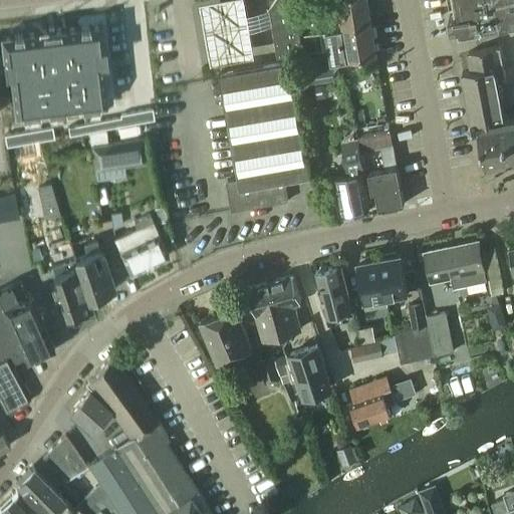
[(272,28),(269,9),(265,12),(247,16),(243,0),(231,0),(199,6),(210,67),(254,60),(249,33),(265,30),(272,28)]
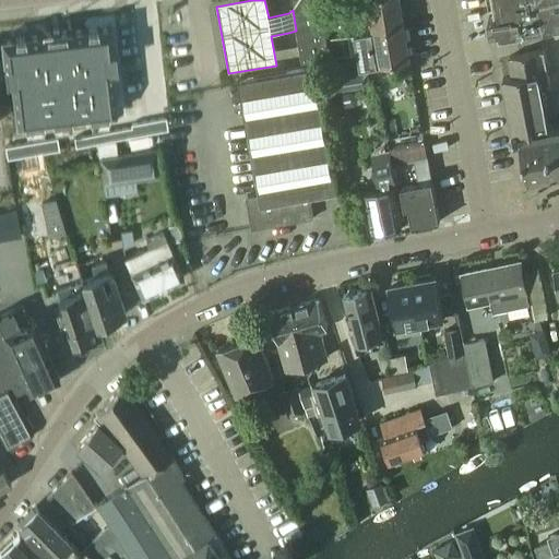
[(298,0),(293,10),(296,31),(301,62),(330,58),(319,0),(298,0)]
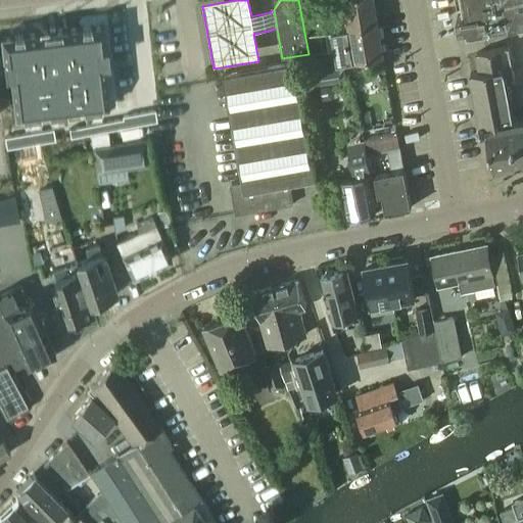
[(319,14),(317,0),(303,0),(306,16),(319,14)]
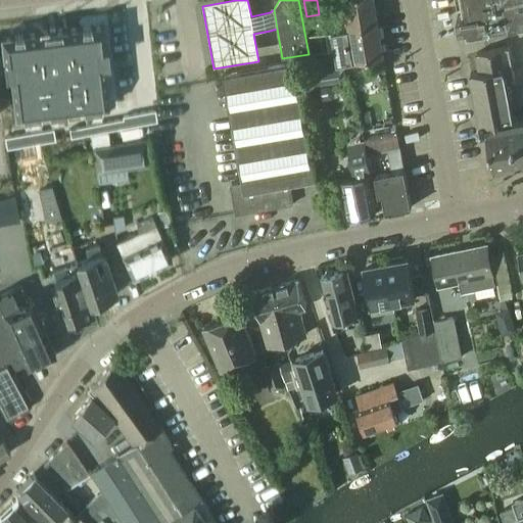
[(348,29),(378,24),(373,0),(334,0),(336,9),(344,8),(348,29)]
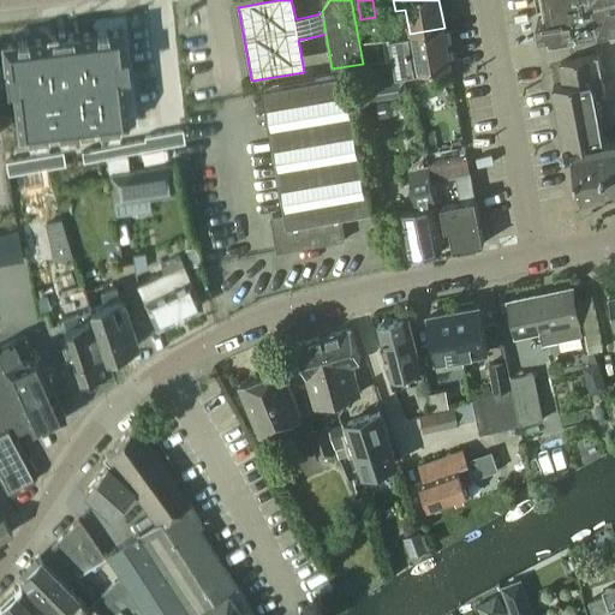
[(614,29),(614,0),(542,0),(545,17),(538,18),(541,34),(548,31),(550,41),(614,29)]
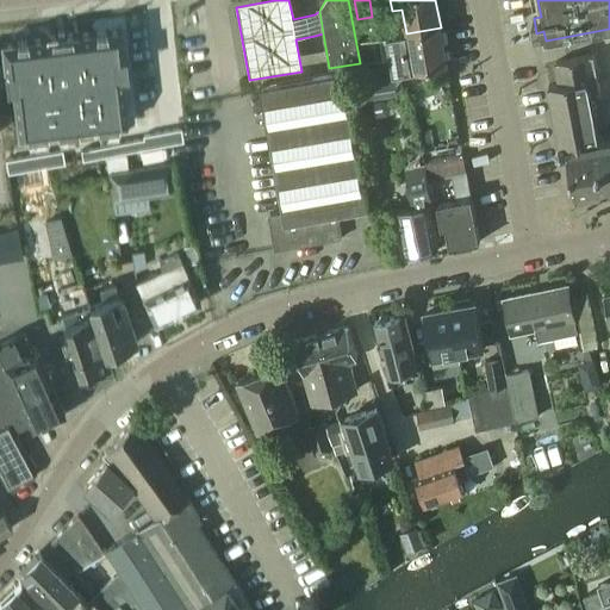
[(447,64),(441,27),(406,33),(387,37),(393,74),(447,64)]
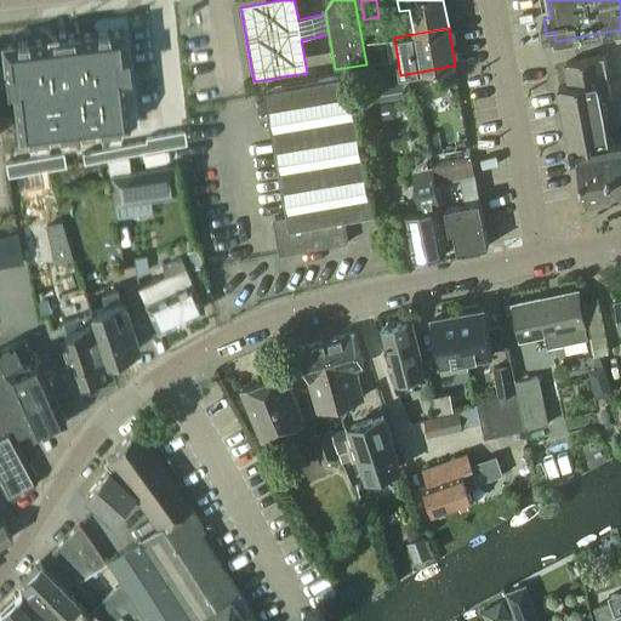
[(49,39),(3,44),(5,69),(15,69),(17,87),(12,87),(17,138),(127,127),(123,75),(119,77),(117,57),(126,56),(124,32),(78,35),(78,34),(49,38),(49,39)]
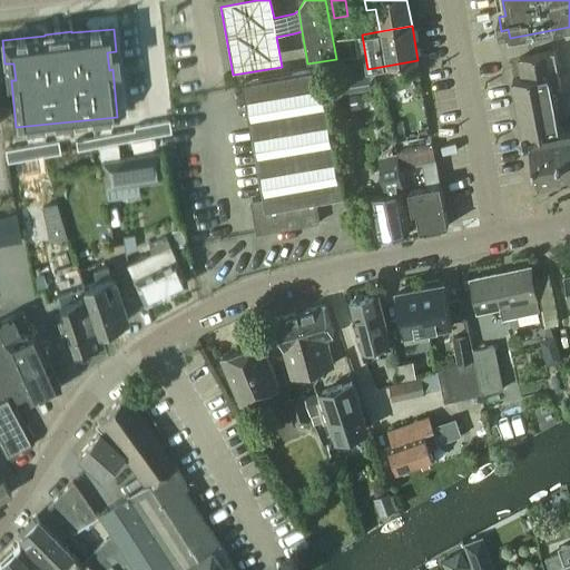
[(560,88),(554,53),(519,59),(522,80),(511,82),(520,138),(518,141),(518,146),(523,148),(531,147),(537,183),(569,176),(569,131),(559,134),(551,90),(560,88)]
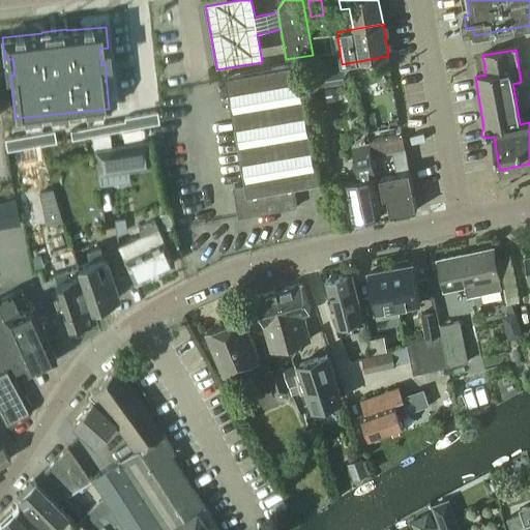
[(333,71),(330,53),(316,55),(321,87),(350,83),(348,69),(333,71)]
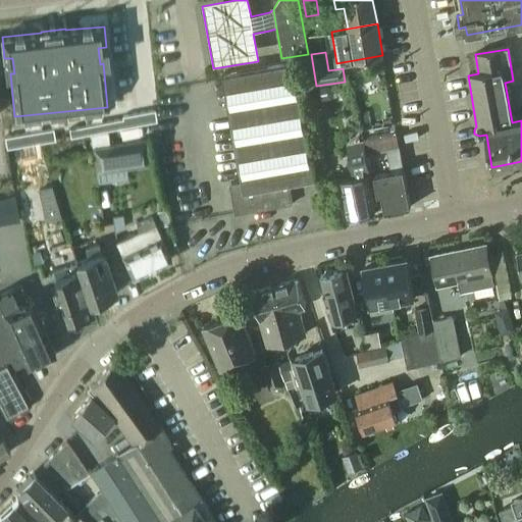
[(315,180),(294,62),(221,74),(241,183),(229,185),(235,214),(293,204),(290,185),(315,180)]
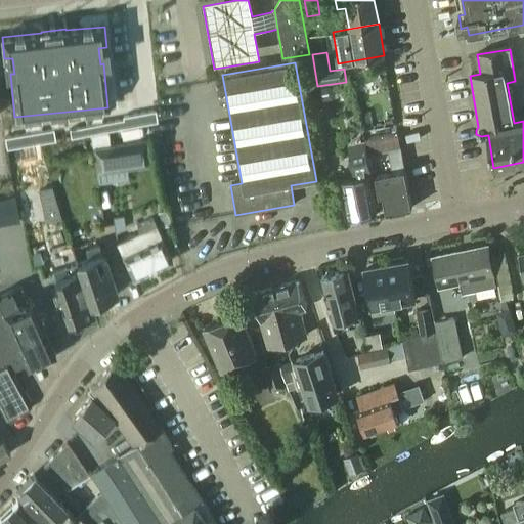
[(320,87),(317,92),(318,96),(323,99),(332,97),(336,93),(335,89),(330,86),(320,87)]
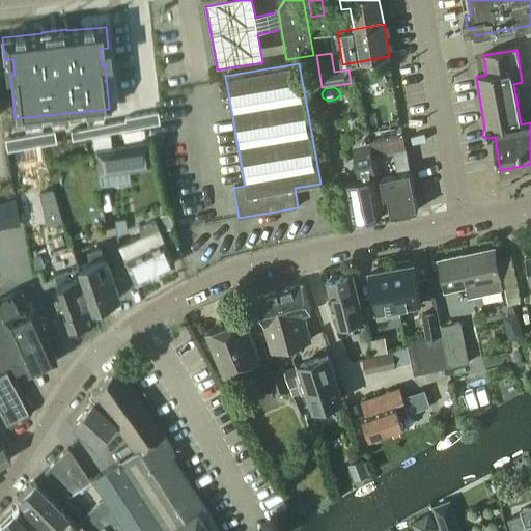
[(149,112),(151,123),(160,122),(158,110),(149,112)]
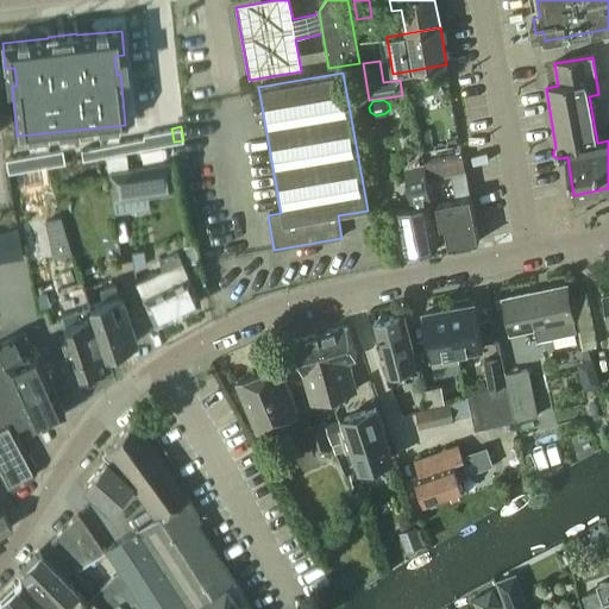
[(174,142),(171,129),(168,129),(162,130),(164,144),(170,143),(173,142),(174,142)]
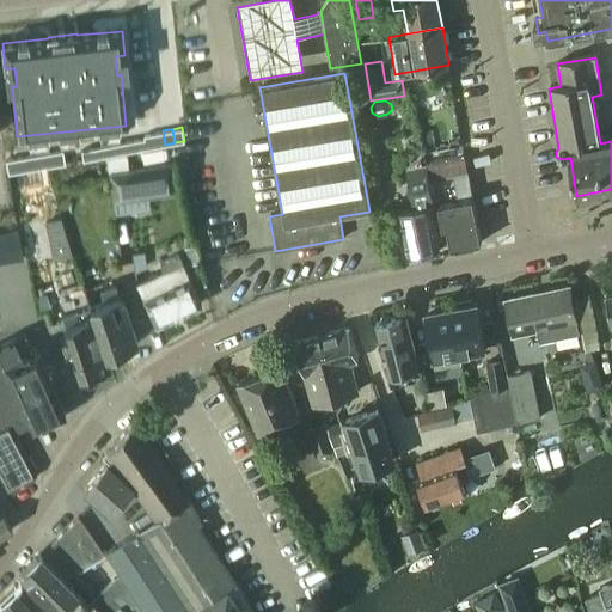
[(165,145),(163,130),(155,132),(153,132),(155,146),(158,146),(165,145)]
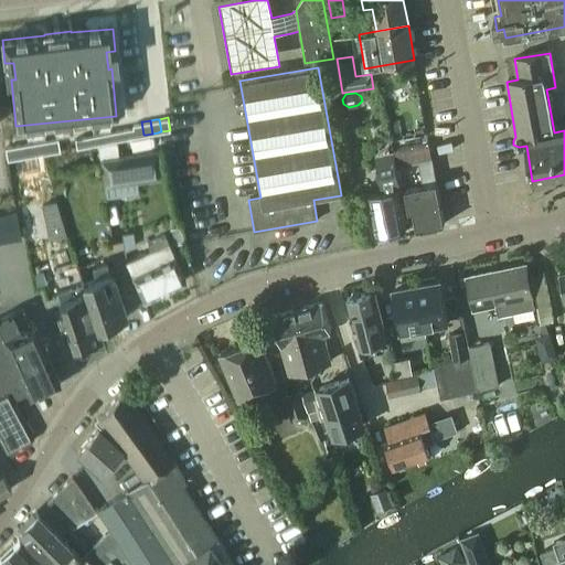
[(132,127),(135,137),(144,135),(141,121),(132,124),(132,127)]
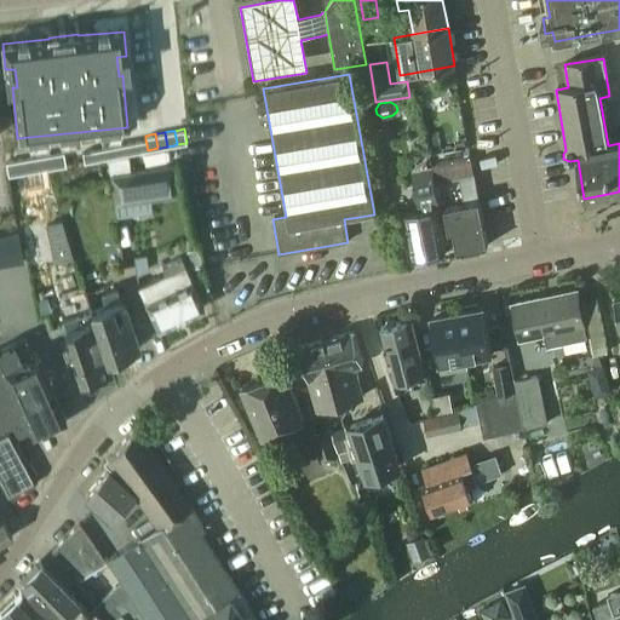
[(135,151),(148,150),(145,139),(132,142),(135,151)]
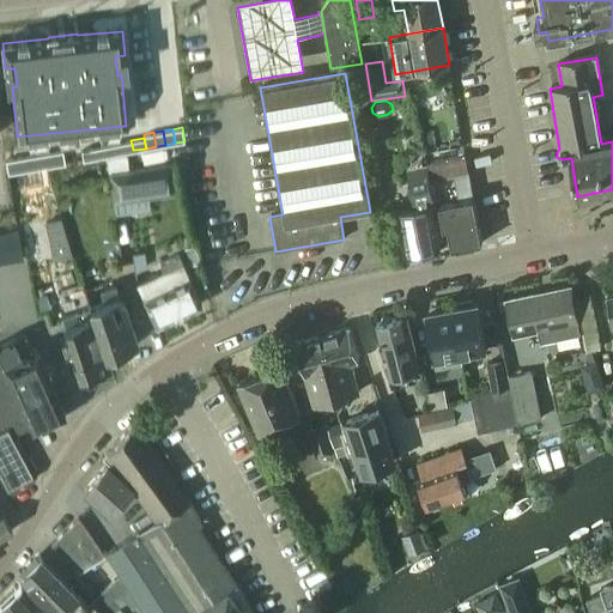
[(131,140),(119,143),(121,152),(133,150),(131,140)]
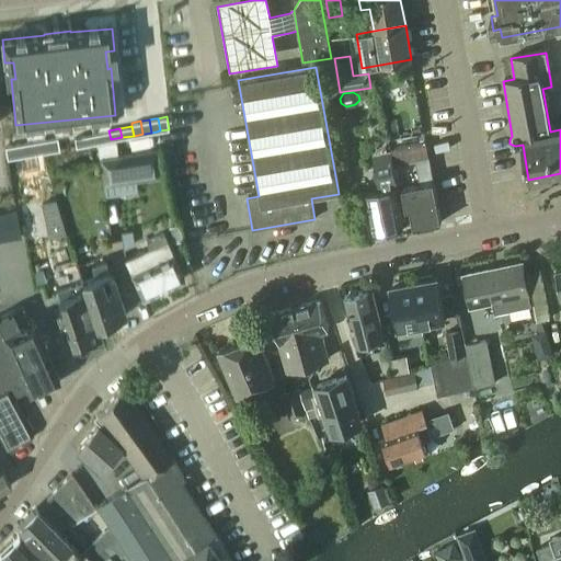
[(111,139),(109,130),(96,133),(99,141),(111,139)]
